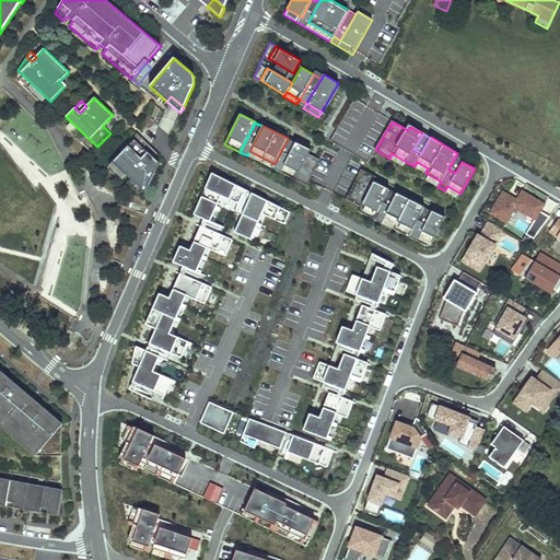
[(135,139),(113,162),(146,194),(159,163),(154,158),(158,154),(143,140),(140,144),(135,139)]
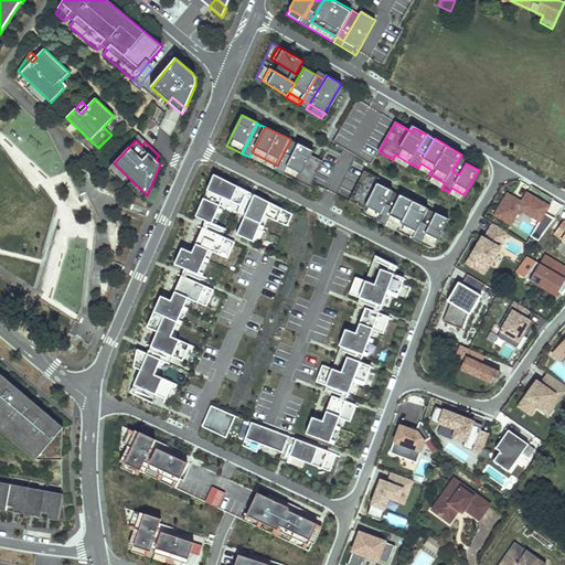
[(298,144),(290,140),(277,166),(275,170),(283,174),(298,144)]
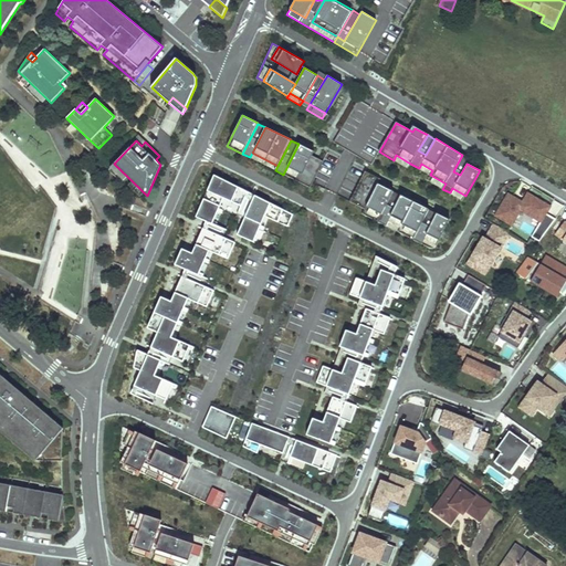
[(314,152),(299,144),(283,175),(311,188),(313,184),(324,161),(312,156),(314,152)]
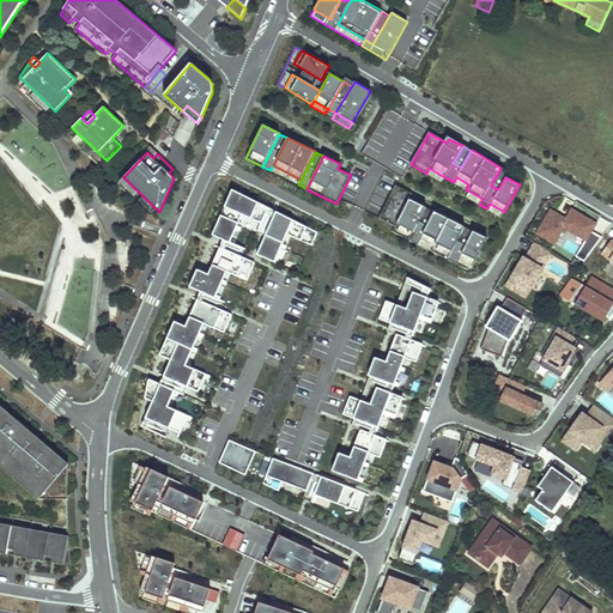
[(301,180),(273,165),(271,170),(298,184),(301,180)]
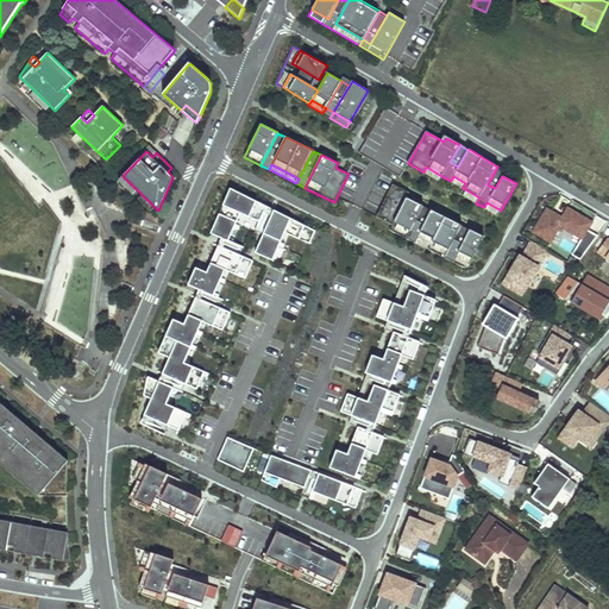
[(441,176),(426,167),(424,173),(439,181),(441,176)]
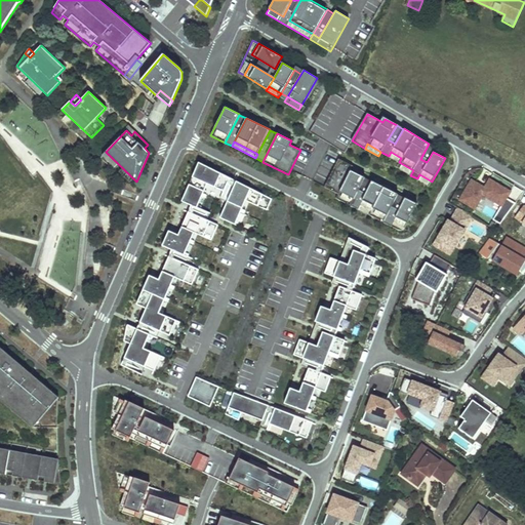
[(436,148),(429,144),(420,159),(427,162),(433,152),(436,148)]
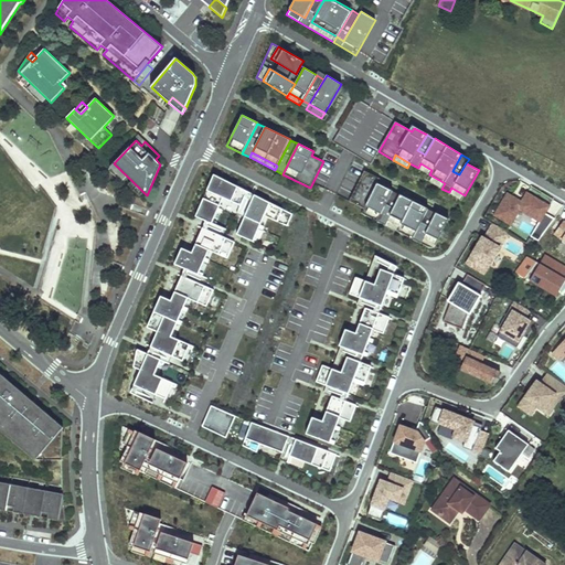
[(432,170),(420,163),(418,168),(429,174),(432,170)]
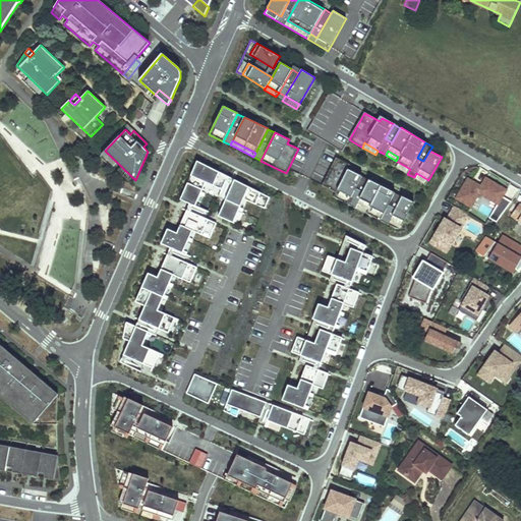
[(350,165),(336,158),(322,185),(322,186),(335,193),(333,197),(347,205),(361,176),(348,170),(350,165)]
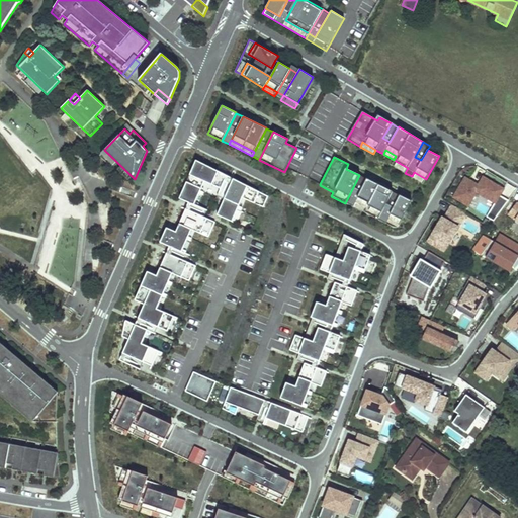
[(405,173),(408,168),(394,160),(391,165),(405,173)]
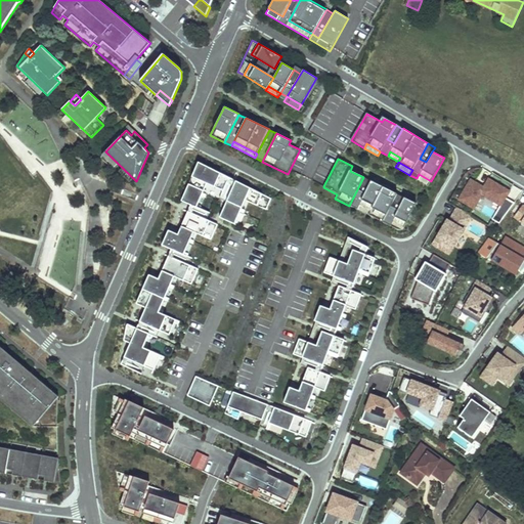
[(199,166),(192,180),(214,189),(220,175),(199,166)]
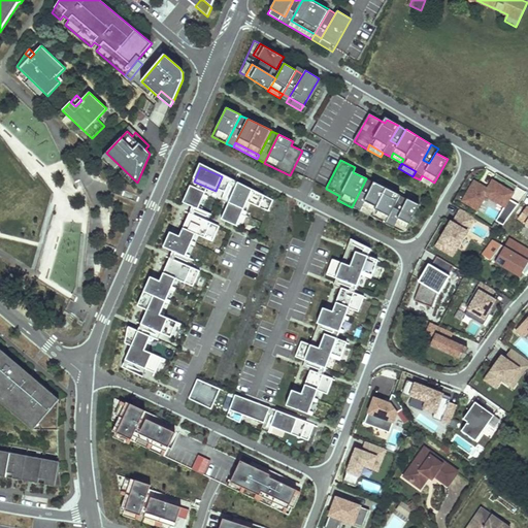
[(422,175),(420,179),(431,187),(434,183),(422,175)]
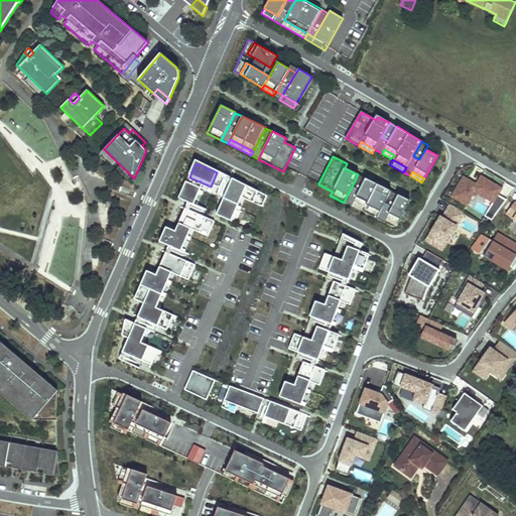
[(217,172),(211,186),(219,190),(225,176),(217,172)]
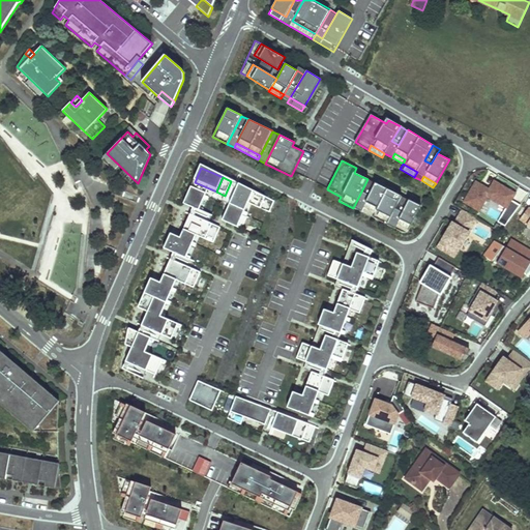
[(375,183),(367,180),(353,208),(360,212),(361,208),(375,183)]
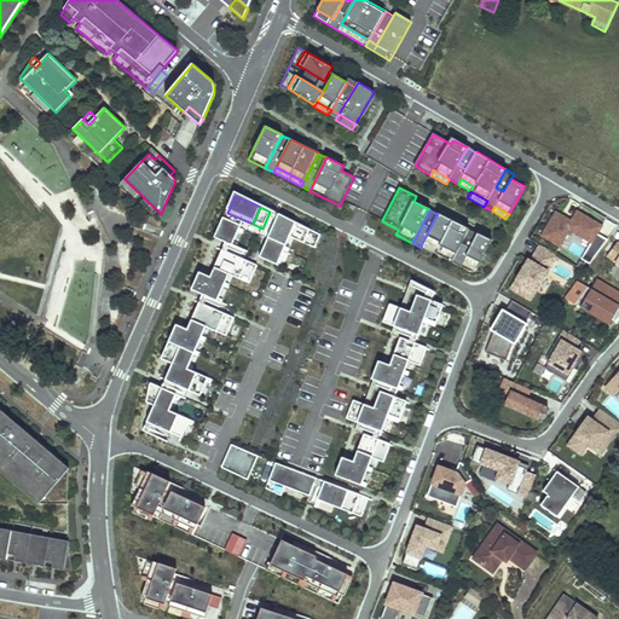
[(557,212),(543,235),(560,244),(570,229),(591,242),(582,258),(590,264),(608,239),(597,232),(602,225),(578,210),(572,221),(557,212)]
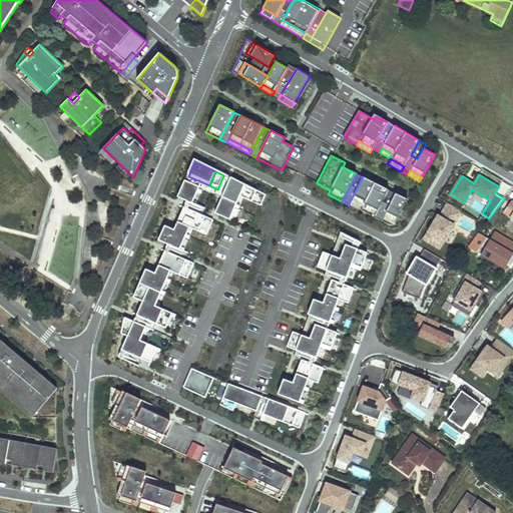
[(388,190),(363,177),(350,201),(362,207),(360,210),(375,217),(388,190)]
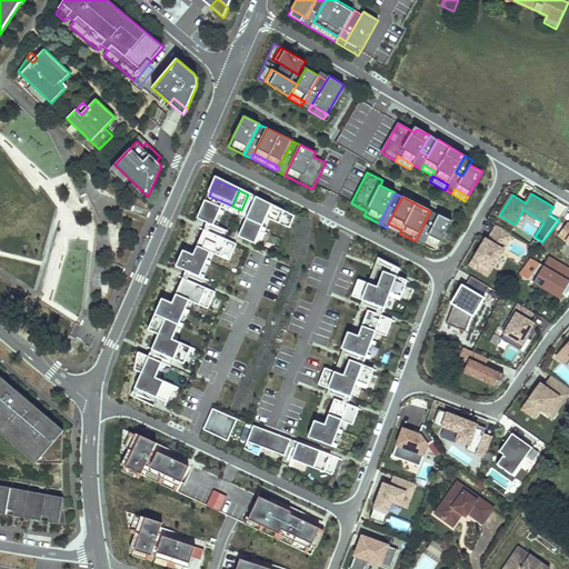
[(256,199),(239,238),(255,245),(266,219),(271,206),(256,199)]
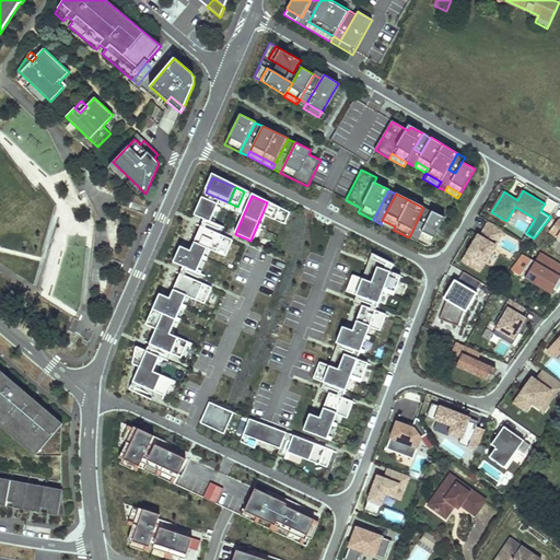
[(195,217),(210,223),(218,205),(202,198),(195,217)]
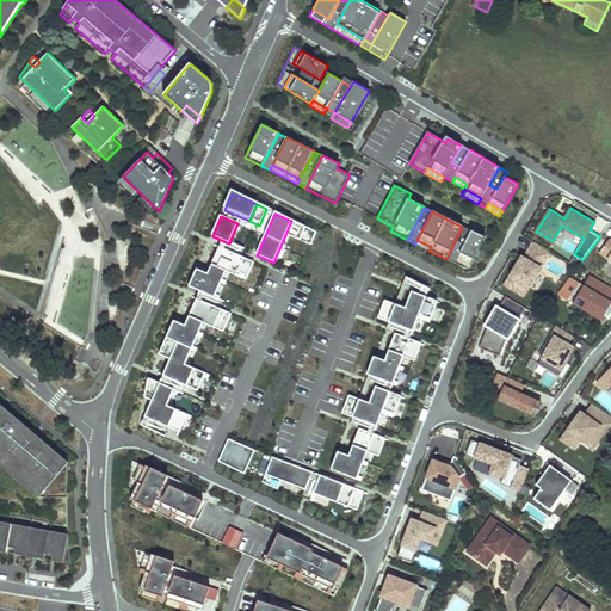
[(306,228),(291,221),(285,235),(300,241),(301,241),(306,228)]
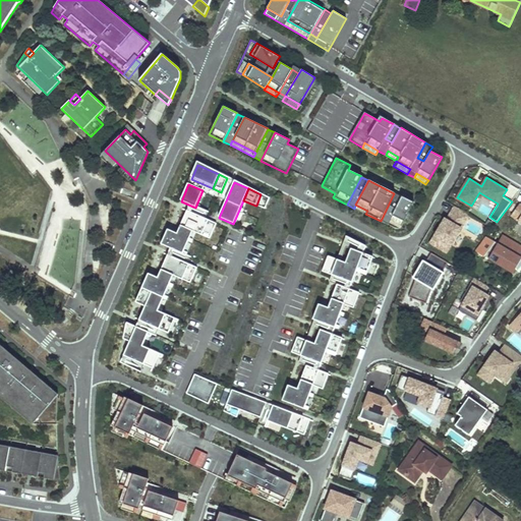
[(401,196),(394,193),(381,221),(387,225),(389,221),(401,196)]
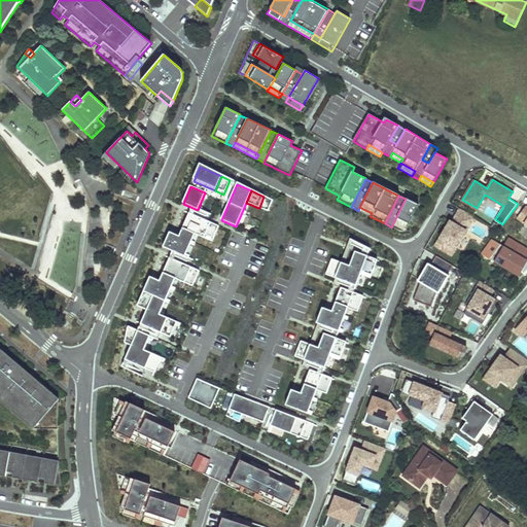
[(273,200),(264,197),(259,208),(269,211),(273,200)]
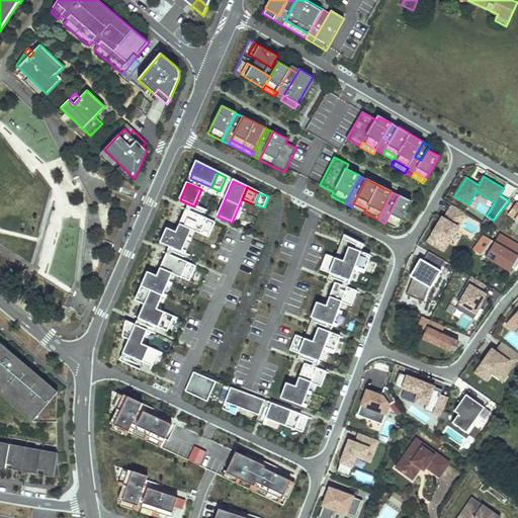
[(411,201),(399,195),(386,220),(399,226),(411,201)]
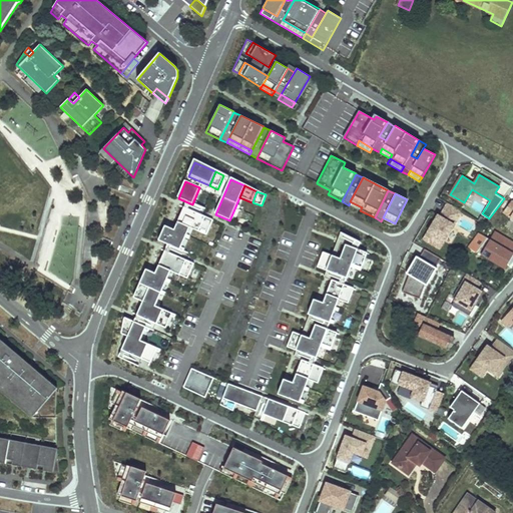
[(362,207),(350,201),(349,205),(360,210),(362,207)]
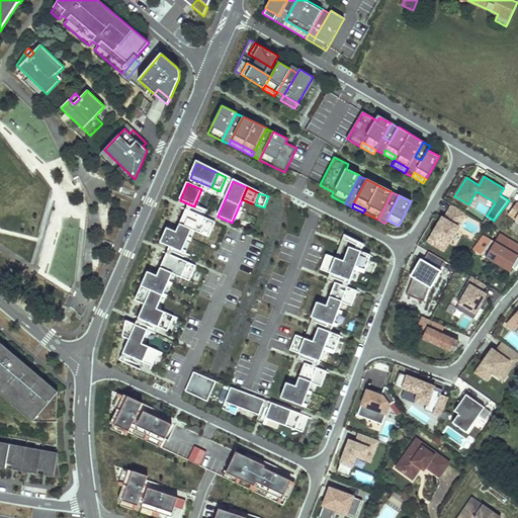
[(429,244),(444,253),(466,214),(450,205),(429,244)]
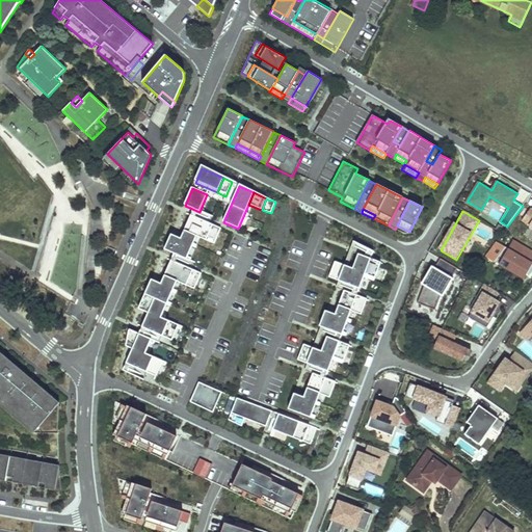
[(191,217),(185,233),(195,237),(214,245),(220,230),(191,217)]
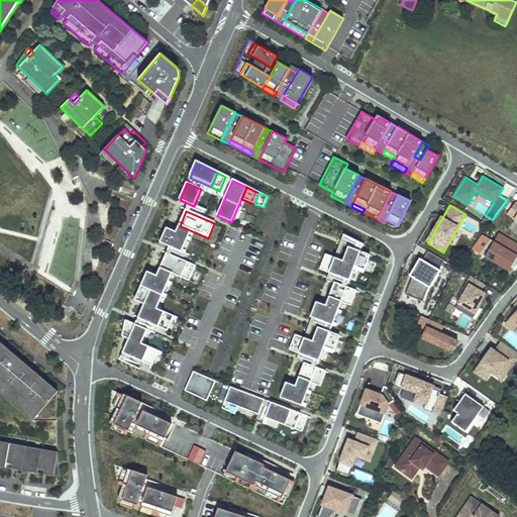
[(485,217),(483,222),(489,226),(492,221),(485,217)]
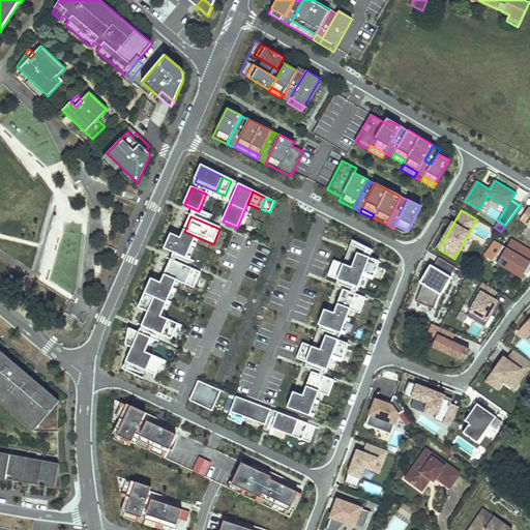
[(408,231),(395,225),(393,229),(401,232),(407,233),(408,231)]
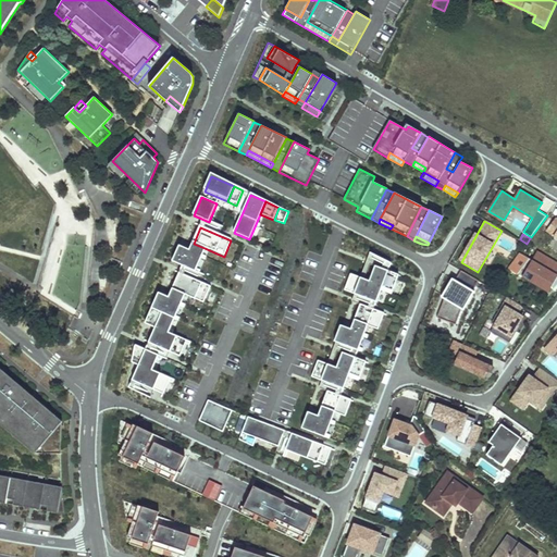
[(182,268),(194,273),(205,248),(194,244),(189,252),(180,248),(172,264),(182,268)]
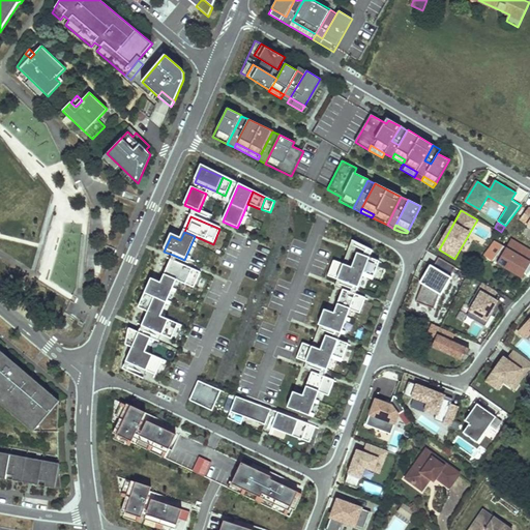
[(529,258),(529,248),(512,238),(498,263),(523,277),(529,264),(529,261),(529,260),(529,258)]
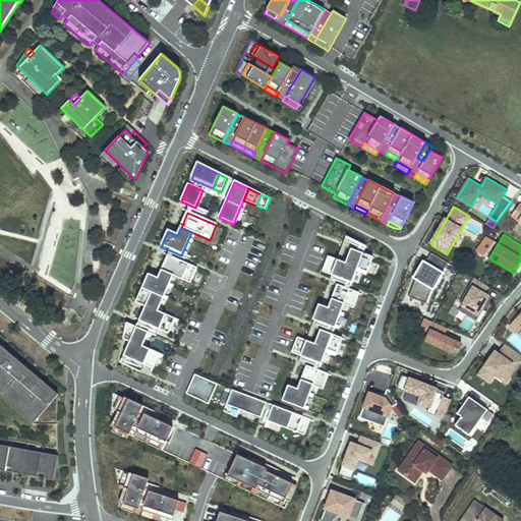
[(347,236),(344,245),(347,246),(352,248),(363,252),(366,245),(347,236)]
